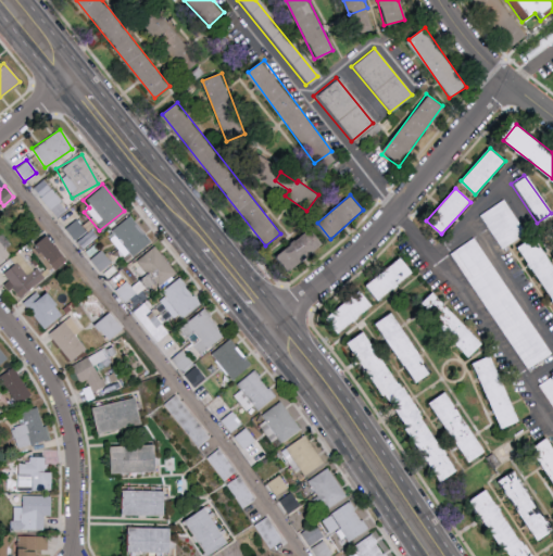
[(477,214),(497,250),(522,236),(502,200),(477,214)]
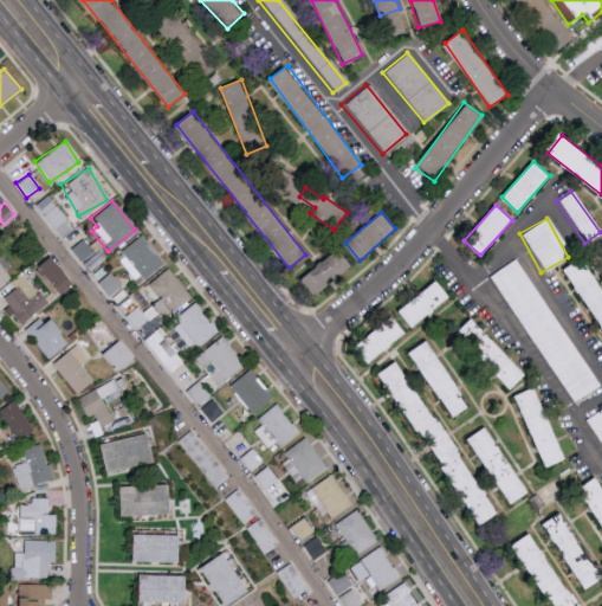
[(161,264),(141,234),(115,252),(134,282),(161,264)]
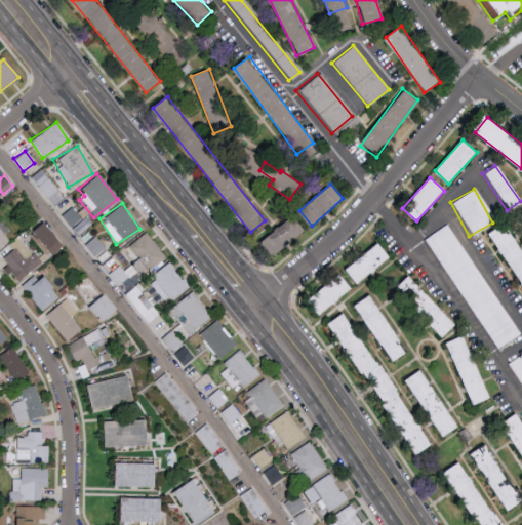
[(262,241),(274,255),(305,231),(292,215),(262,241)]
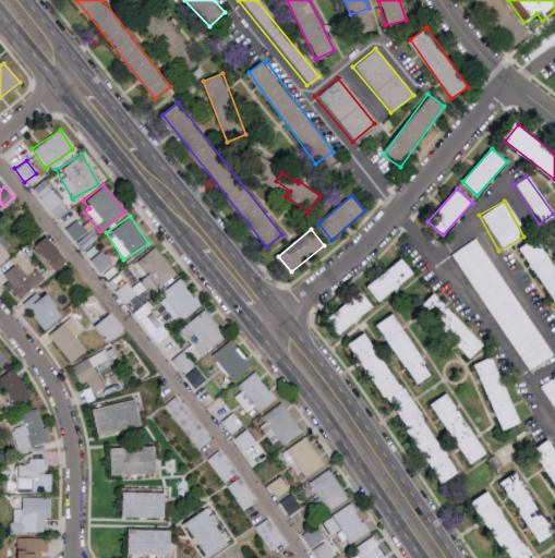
[(68,261),(48,237),(36,246),(56,270),(68,261)]
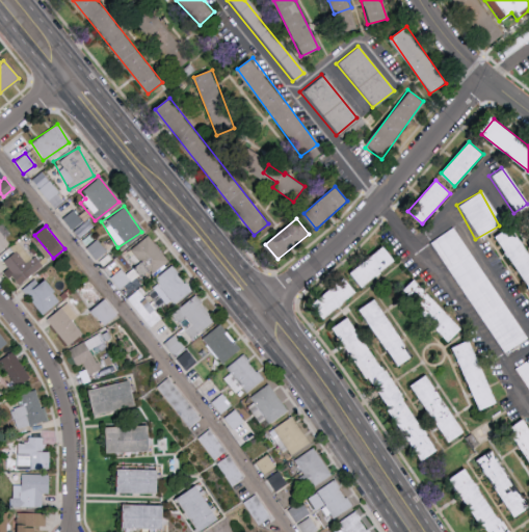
[(497,236),(528,287),(528,250),(512,225),(497,236)]
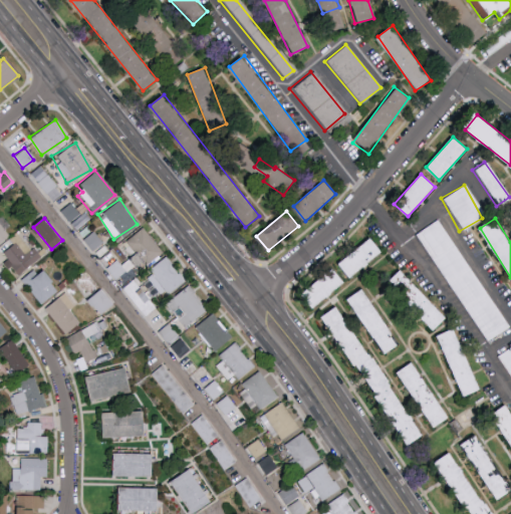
[(483,342),(506,328),(439,219),(416,233),(483,342)]
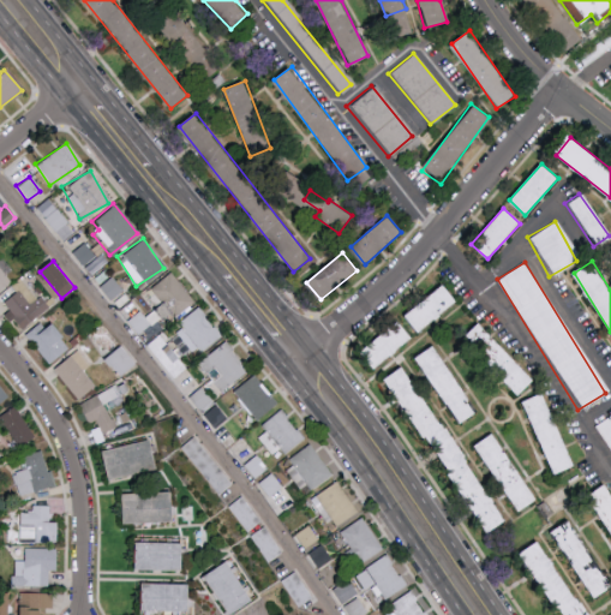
[(153,294),(148,297),(163,321),(191,304),(172,272),(148,286),(153,294)]
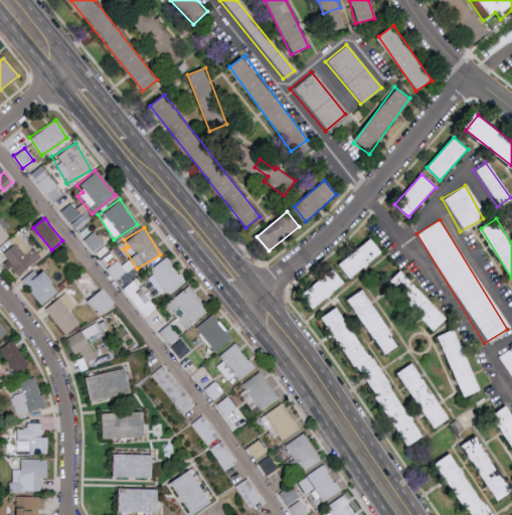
[(81,239),(90,252),(94,249),(99,255),(106,251),(93,232),(81,239)]
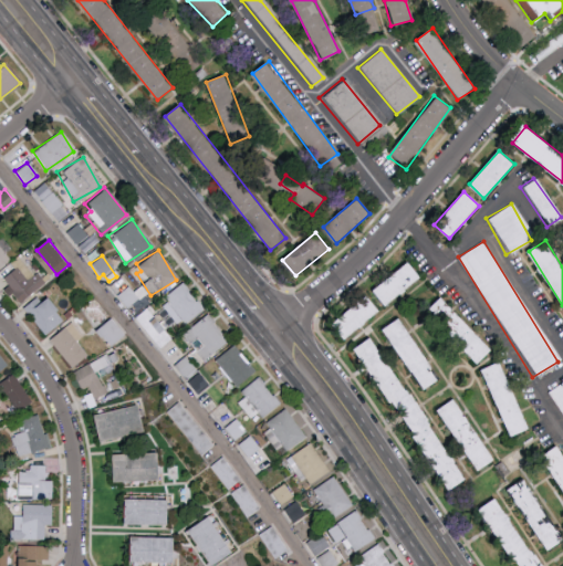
[(421,278),(408,262),(371,292),(383,308),(421,278)]
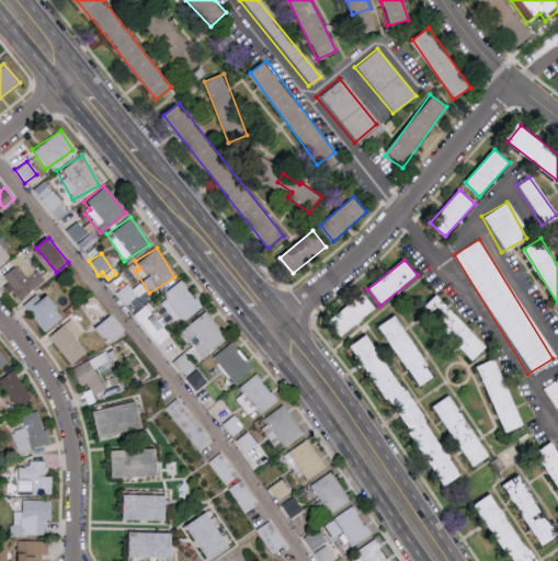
[(4,286),(19,301),(43,278),(34,270),(24,278),(12,265),(0,276),(7,284),(4,286)]
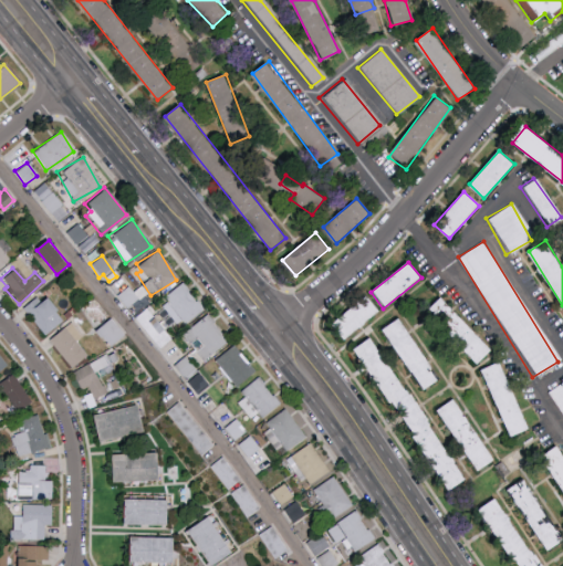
[(204,307),(180,282),(163,300),(185,324),(204,307)]
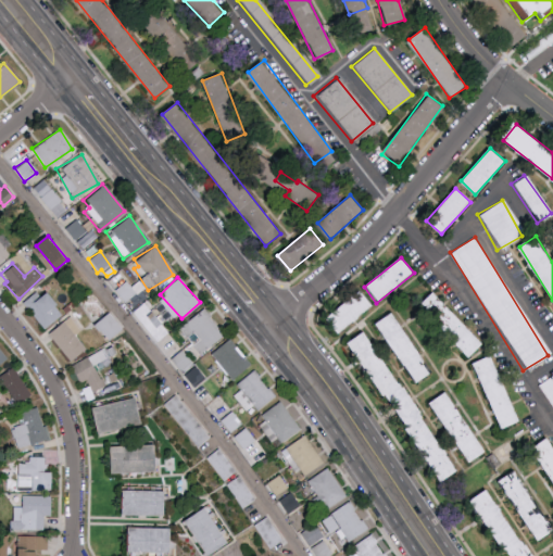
[(338,320),(332,325),(339,333),(373,305),(361,290),(331,314),(338,320)]
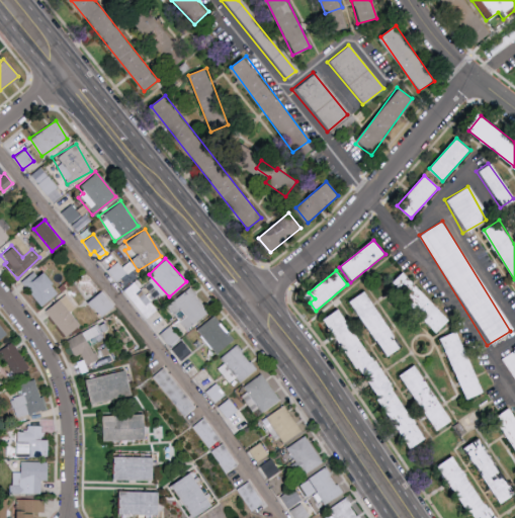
[(36,277),(31,271),(18,282),(38,308),(58,291),(43,272),(36,277)]
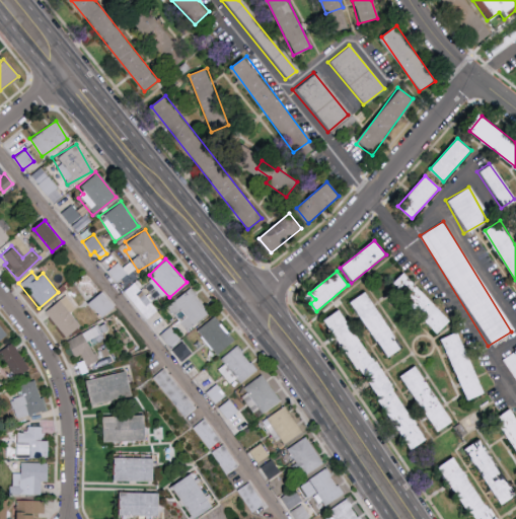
[(119,292),(145,319),(156,309),(137,288),(140,285),(128,272),(117,282),(123,288),(119,292)]
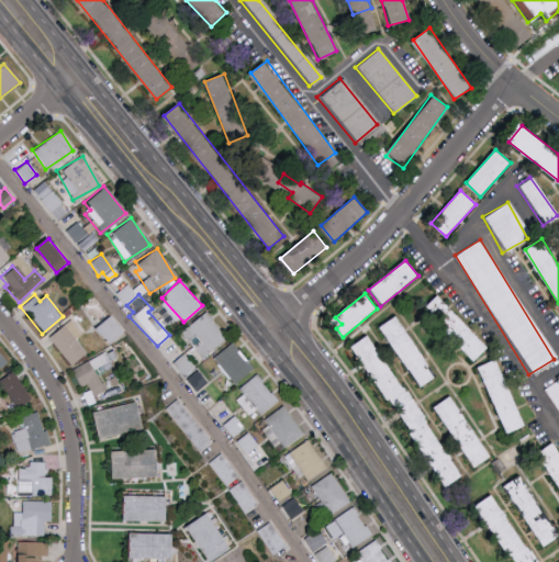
[(201,357),(226,340),(207,312),(179,330),(189,345),(191,344),(201,357)]
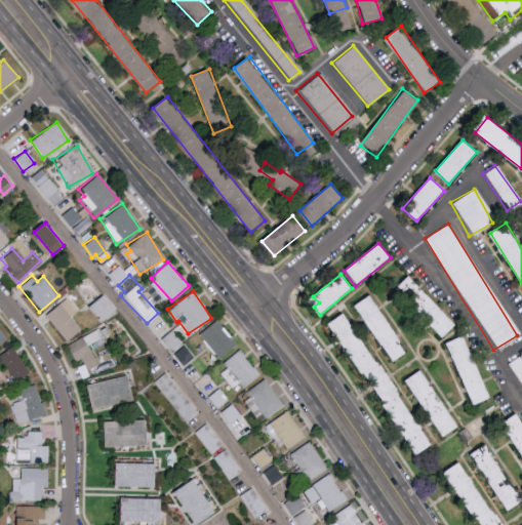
[(444,335),(456,324),(426,293),(414,305),(444,335)]
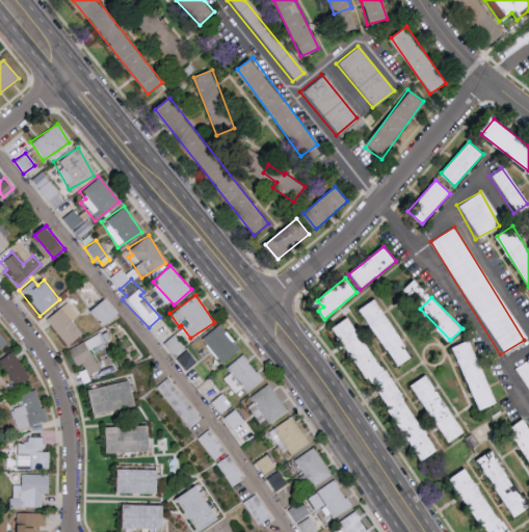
[(362,308),(397,367),(413,357),(377,298),(362,308)]
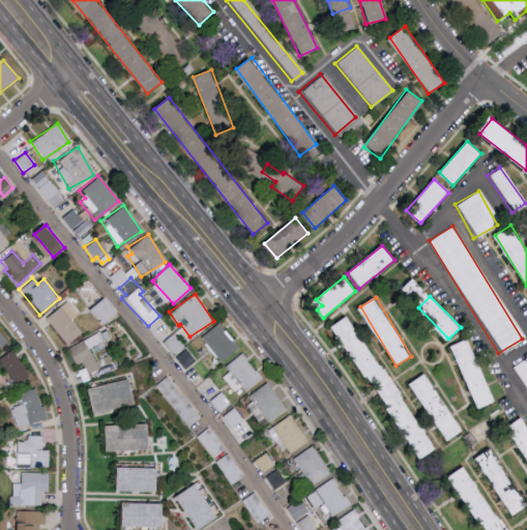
[(104,324),(115,313),(101,298),(90,308),(104,324)]
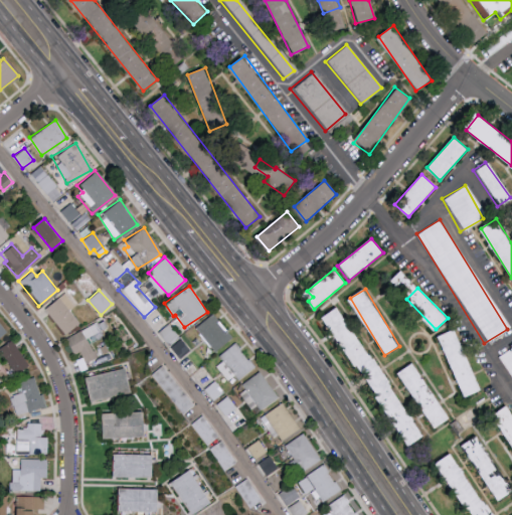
[(66,311),(73,305),(61,293),(42,311),(64,335),(77,322),(66,311)]
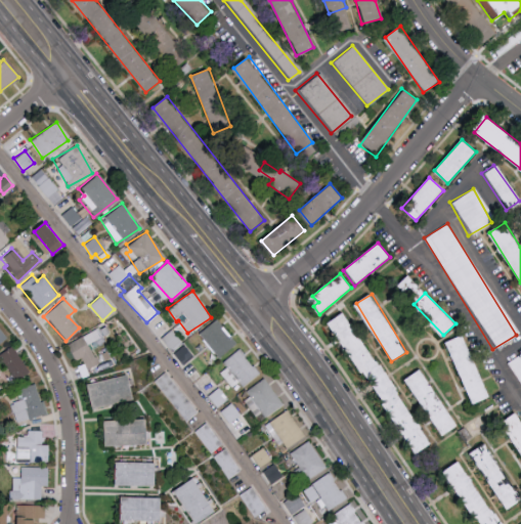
[(428,446),(347,311),(327,323),(357,375),(364,370),(384,403),(382,404),(413,455),(428,446)]
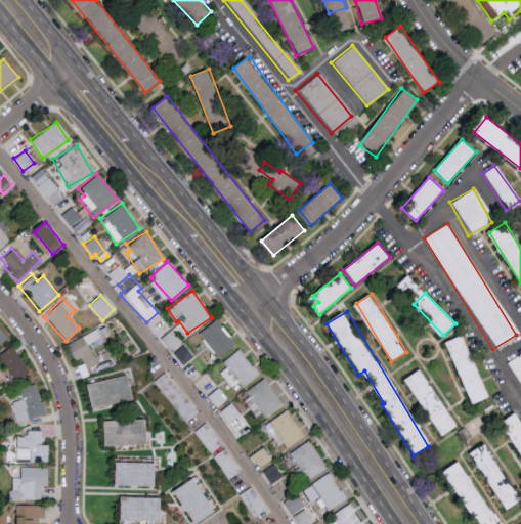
[(217,358),(235,344),(216,319),(198,333),(217,358)]
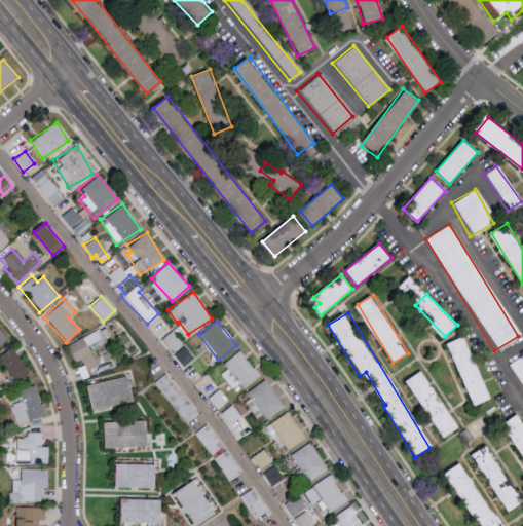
[(66,342),(72,362),(81,359),(84,370),(97,366),(91,349),(101,346),(97,332),(66,342)]
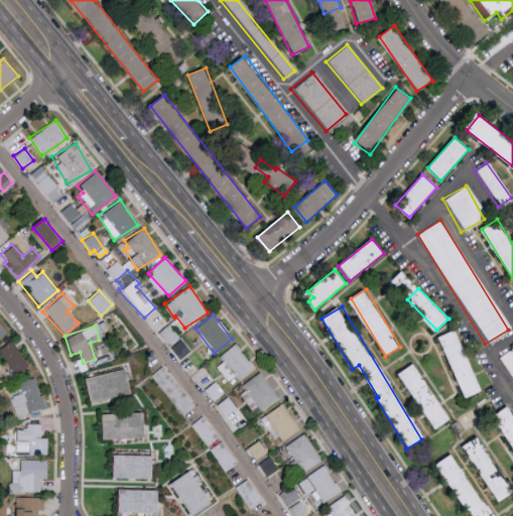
[(482,391),(456,330),(439,337),(465,398),(482,391)]
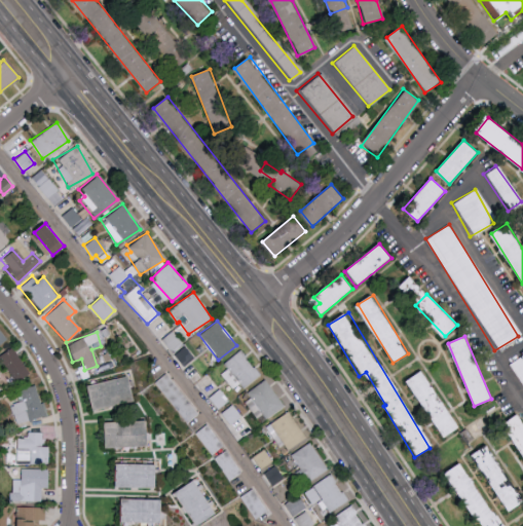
[(181,367),(191,359),(183,346),(172,354),(181,367)]
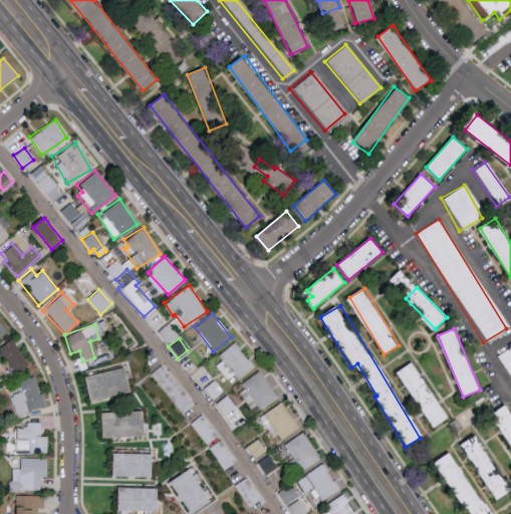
[(0,360),(7,375),(26,365),(13,340),(0,346),(0,360)]
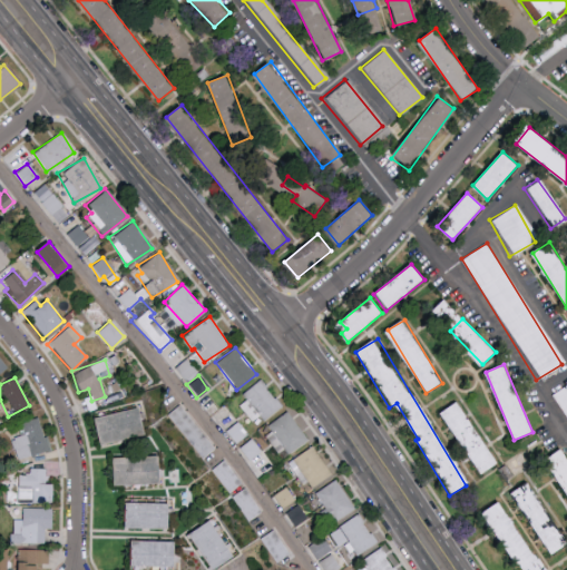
[(281,406),(260,380),(241,394),(245,400),(237,405),(250,422),(257,415),(262,421),(281,406)]
